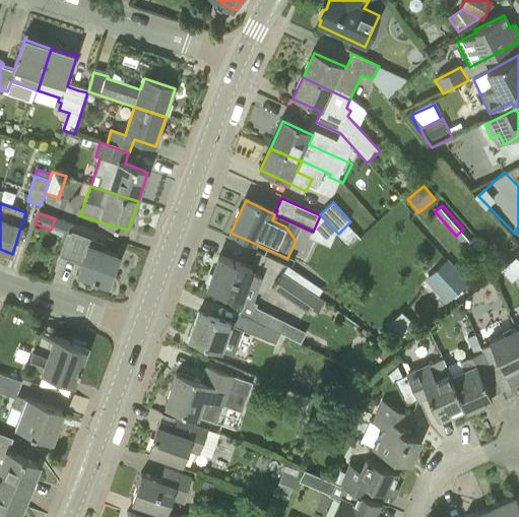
[(362,234),(349,222),(340,231),(351,243),(362,234)]
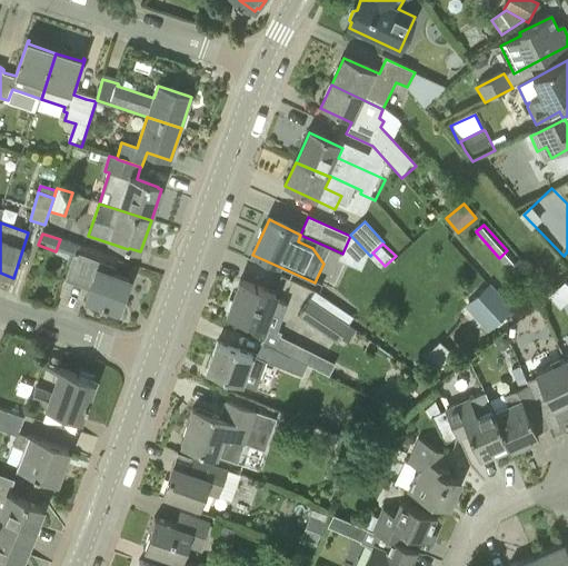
[(116,268),(78,255),(76,254),(66,281),(90,289),(86,301),(102,307),(102,309),(107,310),(108,308),(119,313),(130,283),(112,276),(116,268)]
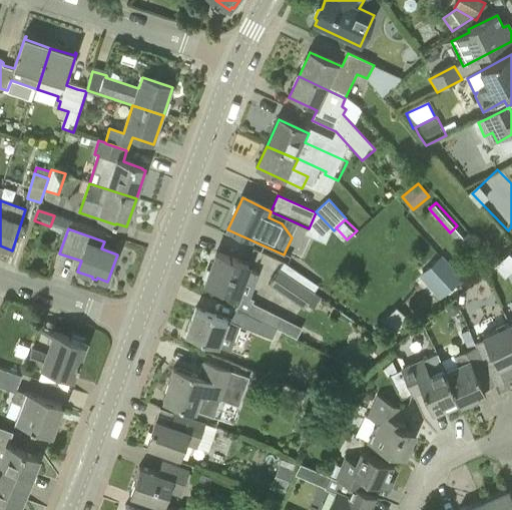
[(236,311),(246,316),(253,301),(250,300),(260,276),(249,272),(251,269),(217,255),(206,285),(240,298),(240,297),(243,298),(236,311)]
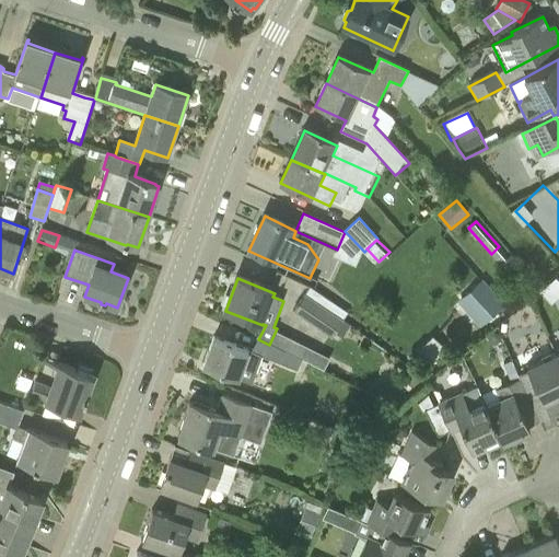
[(457,302),(480,328),(507,306),(482,279),(457,302)]
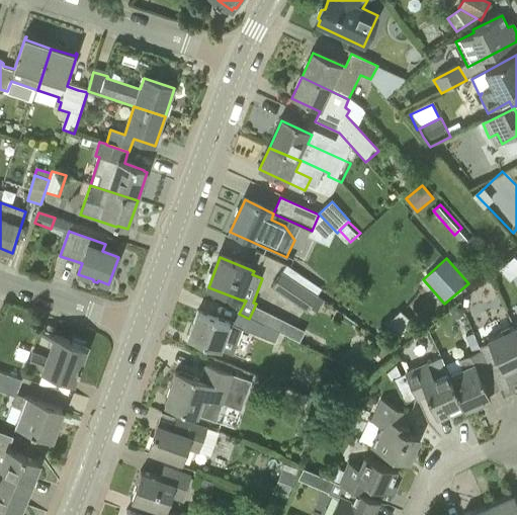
[(281,273),(318,298),(323,291),(286,266),(281,273)]
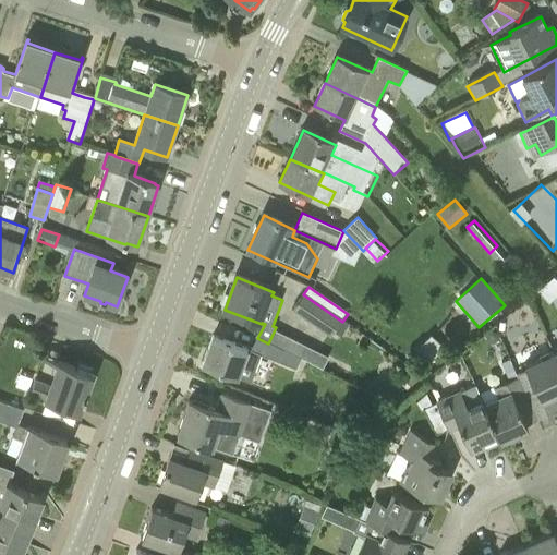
[(522,289),(516,296),(521,301),(528,294),(522,289)]
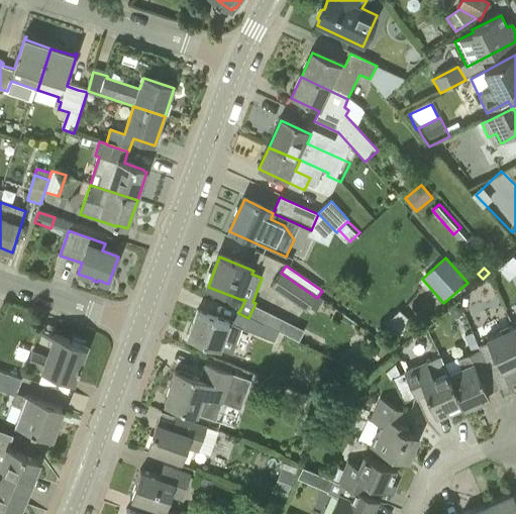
[(271,287),(307,312),(317,298),(281,273),(271,287)]
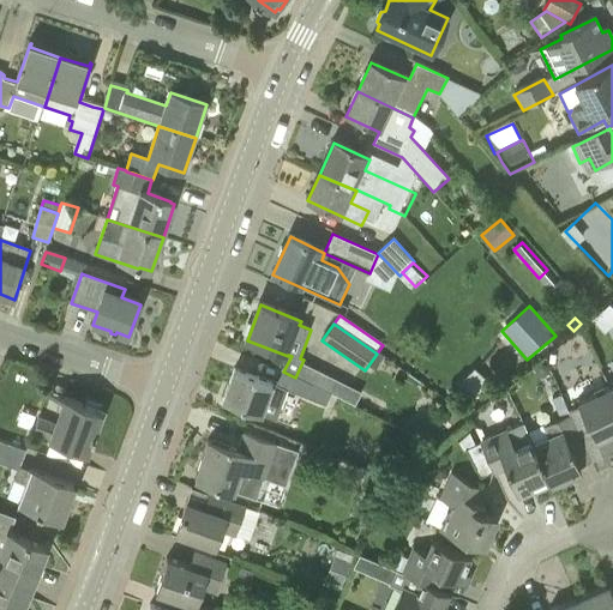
[(384,360),(377,354),(367,367),(376,373),(384,360)]
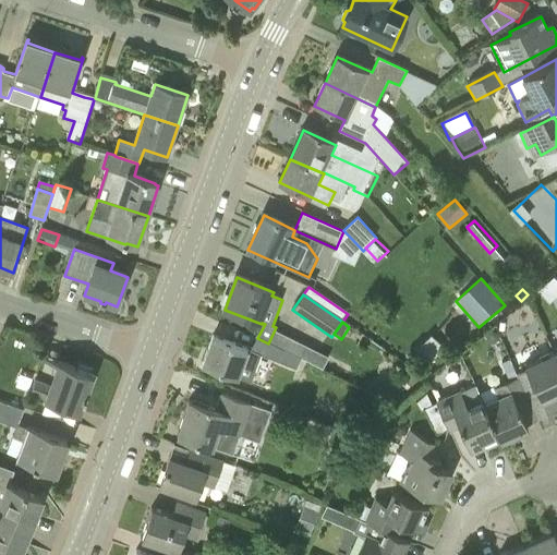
[(432,336),(416,350),(431,364),(446,351),(432,336)]
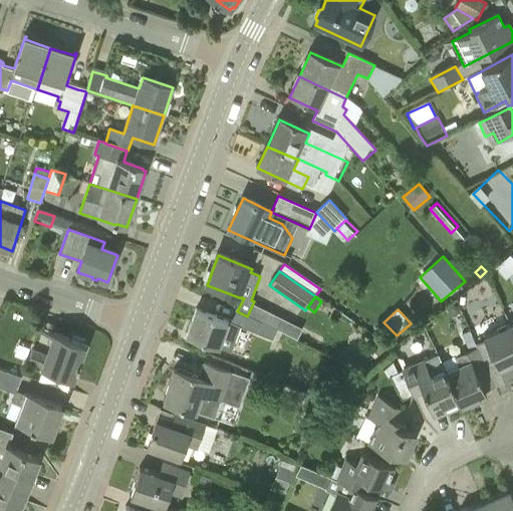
[(247,316),(237,311),(231,324),(197,310),(187,337),(220,350),(221,348),(231,352),(241,327),(257,334),(273,340),(278,330),(247,316)]
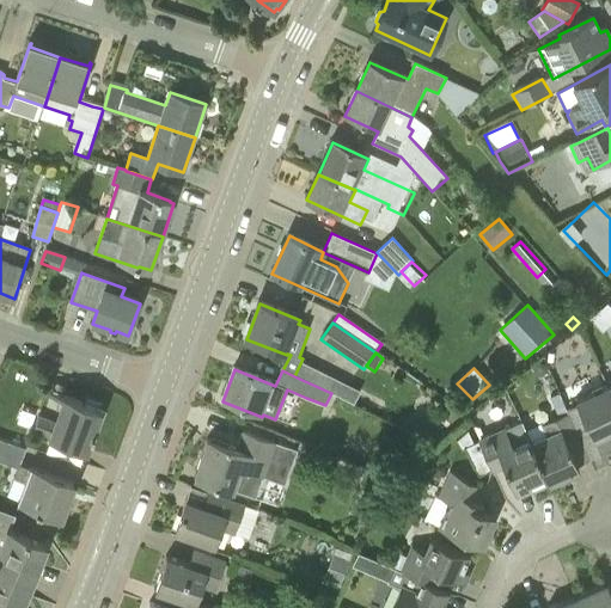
[(338,380),(331,393),(354,405),(361,392),(338,380)]
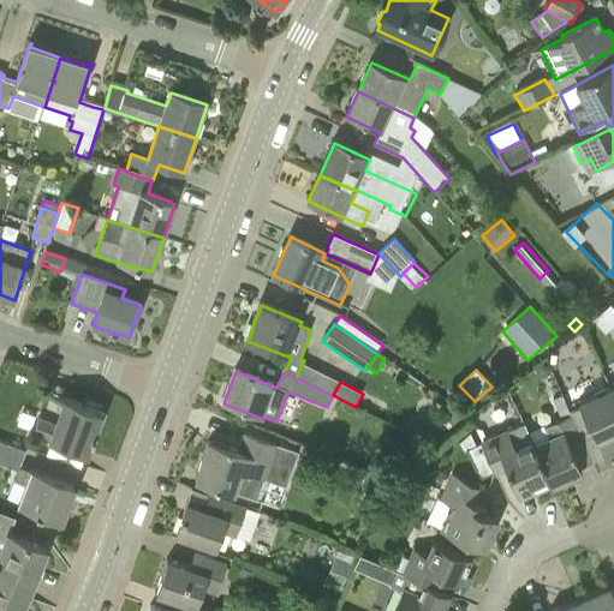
[(579,407),(568,411),(592,463),(610,455),(604,441),(613,436),(613,395),(610,388),(577,403),(579,407)]
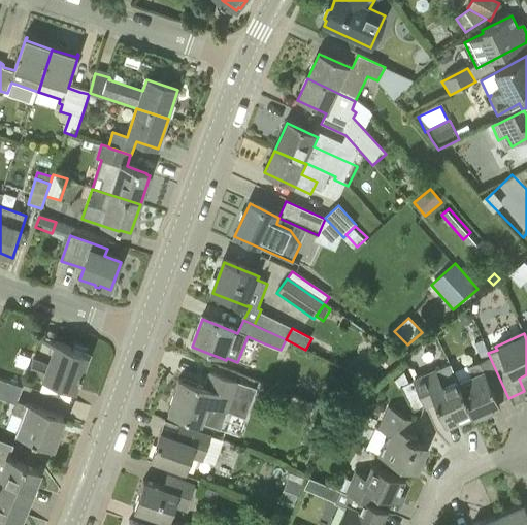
[(467,367),(454,373),(459,384),(458,384),(469,412),(472,419),(500,406),(498,403),(508,398),(488,353),(483,340),(474,345),(482,361),(475,364),(467,368),(467,367)]
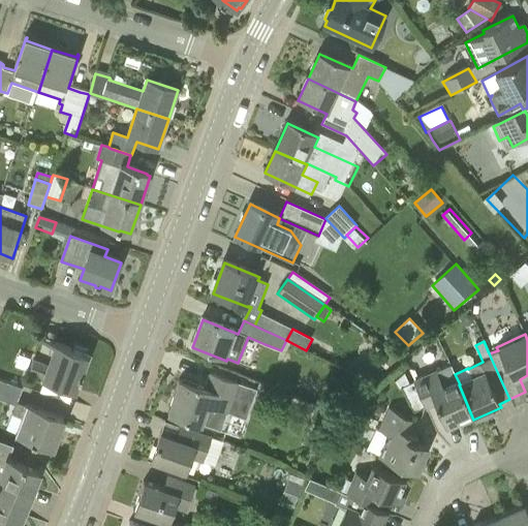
[(57,345),(50,365),(49,368),(34,362),(30,373),(45,379),(45,380),(74,392),(79,379),(80,379),(82,375),(80,375),(87,357),(71,350),(57,345)]
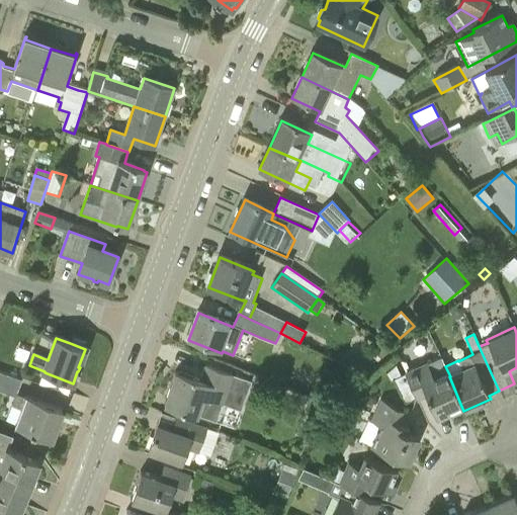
[(447,409),(460,404),(449,376),(450,376),(445,366),(442,358),(423,365),(422,365),(405,373),(417,401),(426,396),(437,418),(449,413),(447,409)]
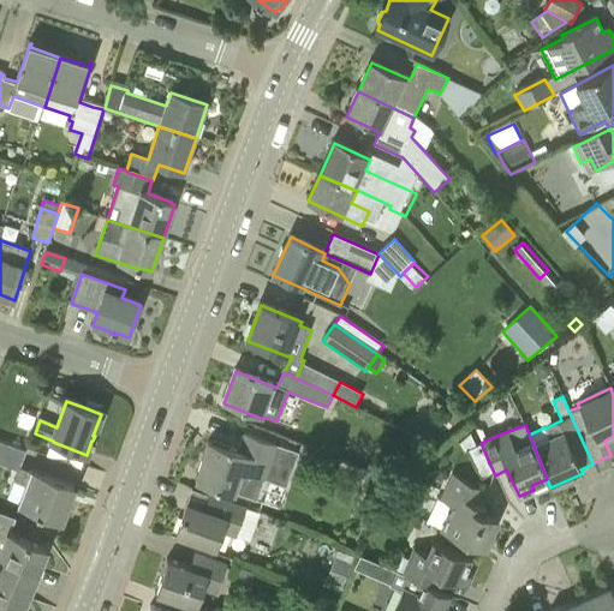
[(234,496),(234,493),(257,501),(264,480),(287,487),(299,453),(245,433),(239,453),(228,449),(228,450),(209,444),(196,481),(234,496)]
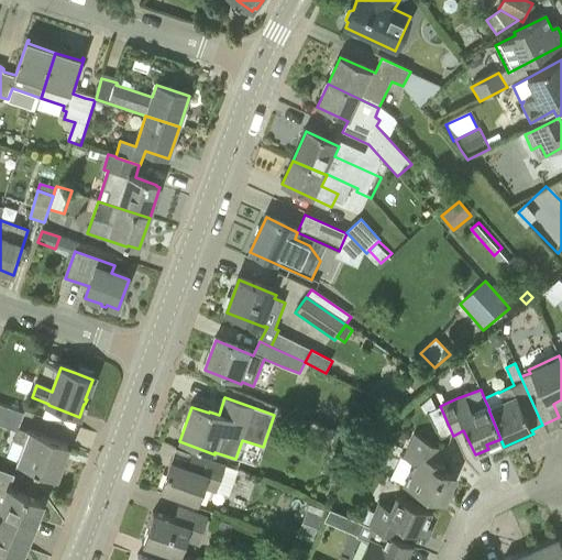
[(421,406),(426,414),(437,409),(431,398),(421,406)]
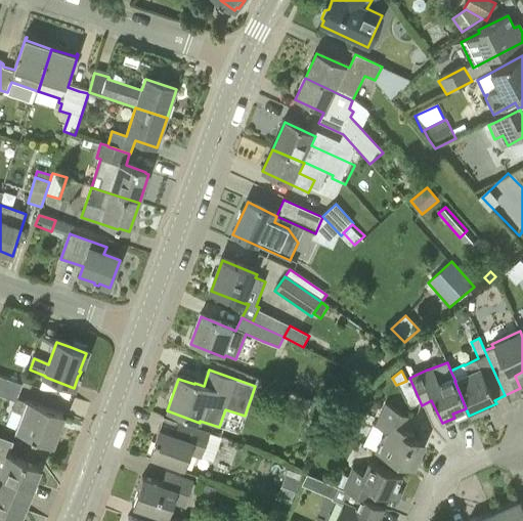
[(0,392),(17,398),(23,384),(0,377),(0,392)]
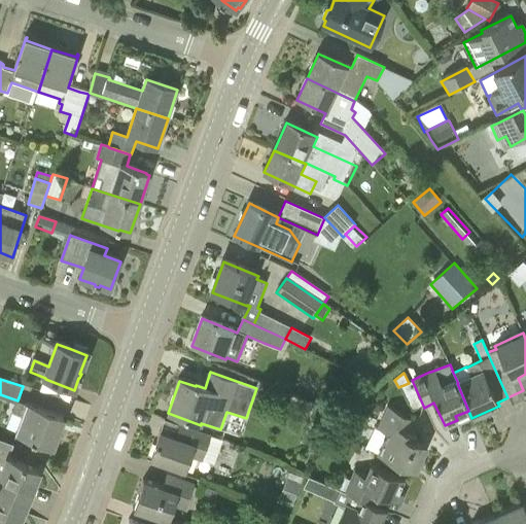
[(53,447),(64,418),(26,404),(18,400),(12,414),(22,417),(15,432),(53,447)]
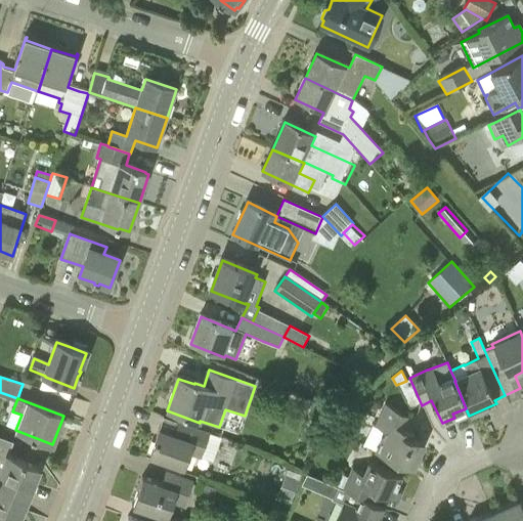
[(405,429),(410,417),(386,406),(378,426),(387,430),(377,452),(412,469),(425,443),(411,437),(413,432),(405,429)]
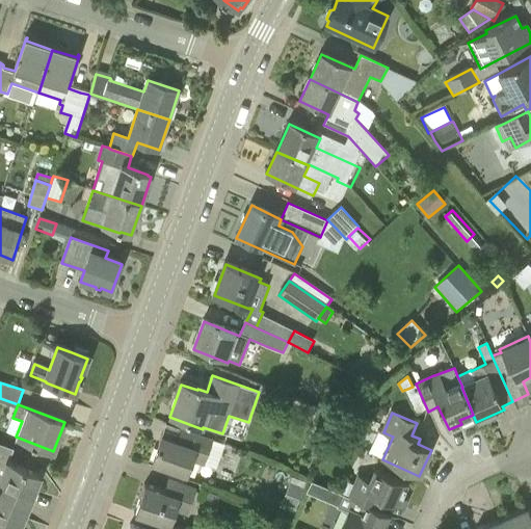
[(339,435),(347,440),(352,431),(343,426),(339,435)]
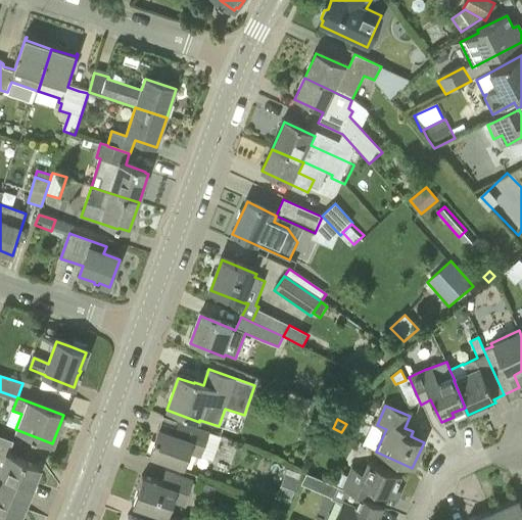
[(189,453),(203,458),(203,459),(214,462),(222,438),(179,423),(175,435),(159,430),(150,457),(184,469),(189,453)]
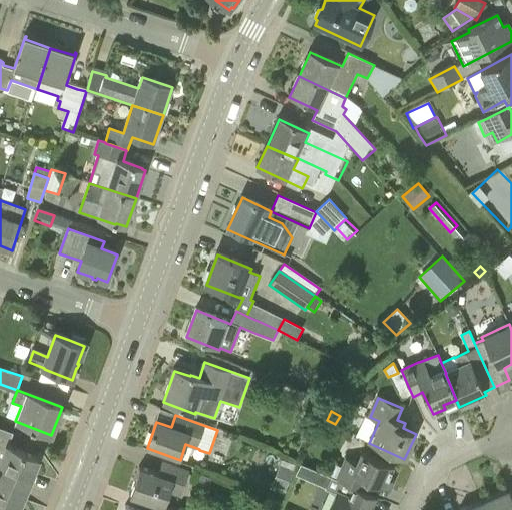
[(0,428),(0,476),(27,487),(38,458),(8,447),(13,434),(0,428)]
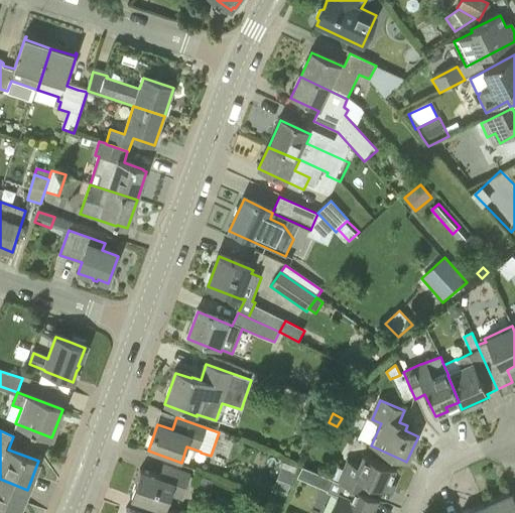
[(330,480),(333,481),(372,498),(377,488),(392,494),(396,485),(390,482),(396,470),(364,456),(360,467),(346,462),(343,470),(336,467),(330,480)]
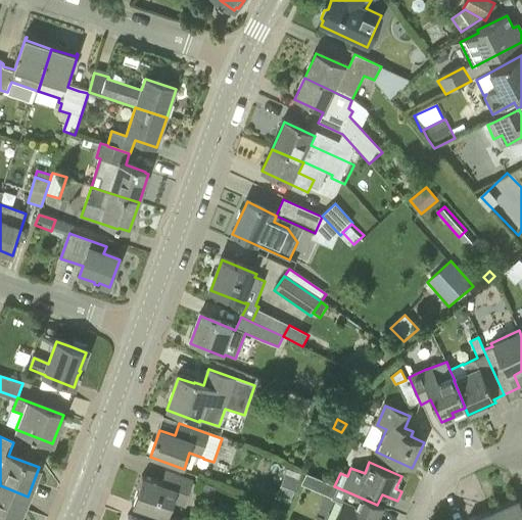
[(151,514),(169,516),(173,502),(185,506),(194,480),(167,471),(162,483),(142,477),(133,506),(151,514)]
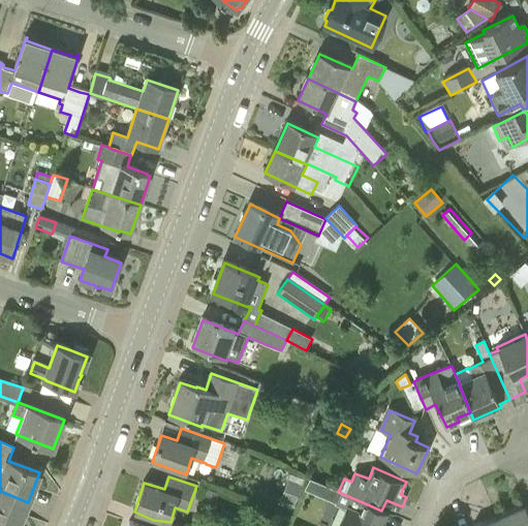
[(319,498),(325,486),(310,478),(305,491),(319,498)]
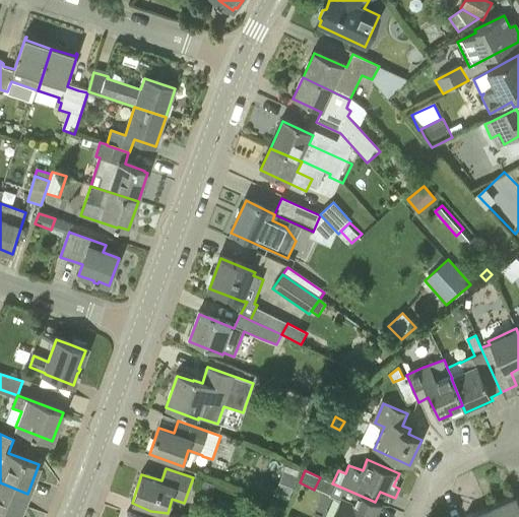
[(289,499),(298,479),(283,473),(275,493),(289,499)]
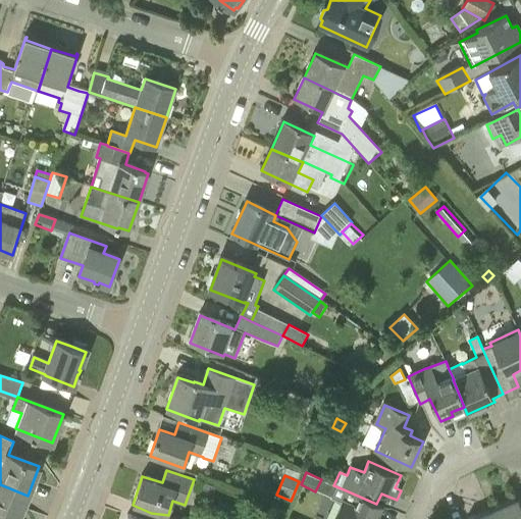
[(205,483),(199,497),(210,501),(215,487),(205,483)]
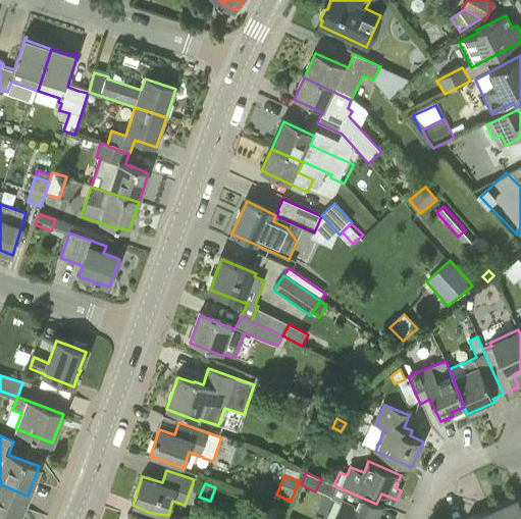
[(17,518),(28,496),(0,484),(0,518),(17,518)]
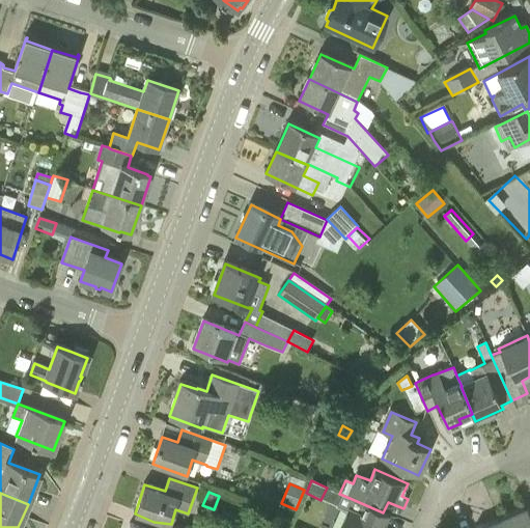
[(389,516),(383,512),(342,495),(336,508),(346,512),(339,527),(386,527),(385,526),(389,516)]
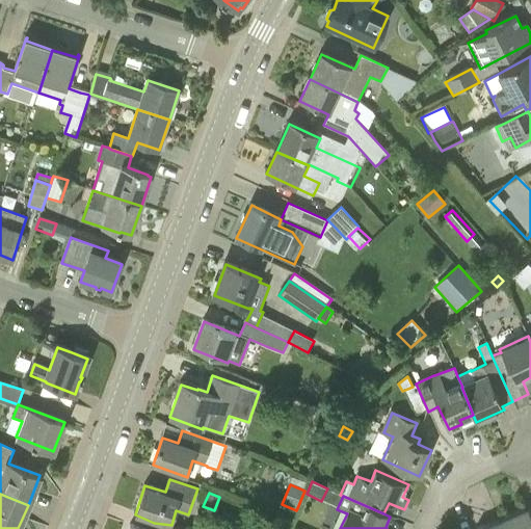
[(530,514),(528,508),(499,521),(502,528),(530,528),(530,514)]
